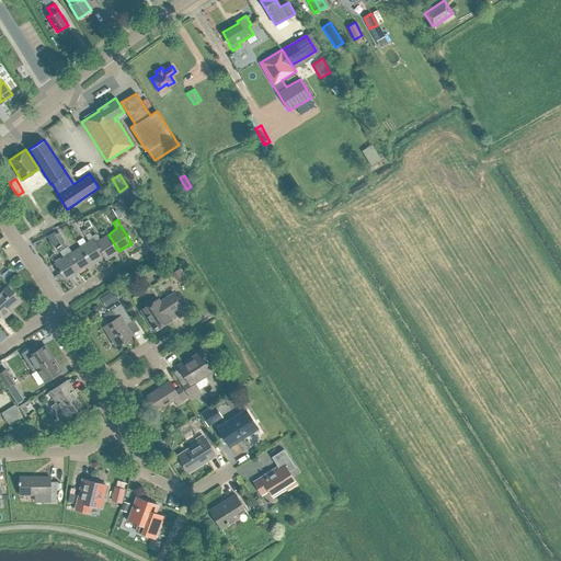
[(79,247),(90,264),(103,255),(91,237),(91,236),(87,228),(82,230),(89,241),(79,247)]
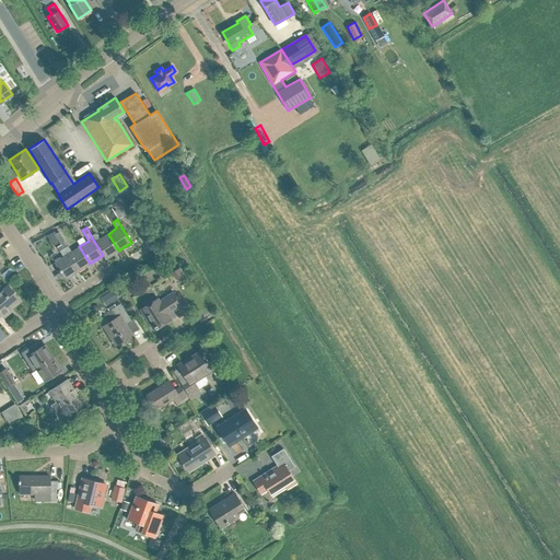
[(78,271),(90,264),(79,246),(71,252),(67,245),(67,246),(63,241),(65,240),(59,232),(56,233),(55,231),(53,232),(62,248),(78,271)]
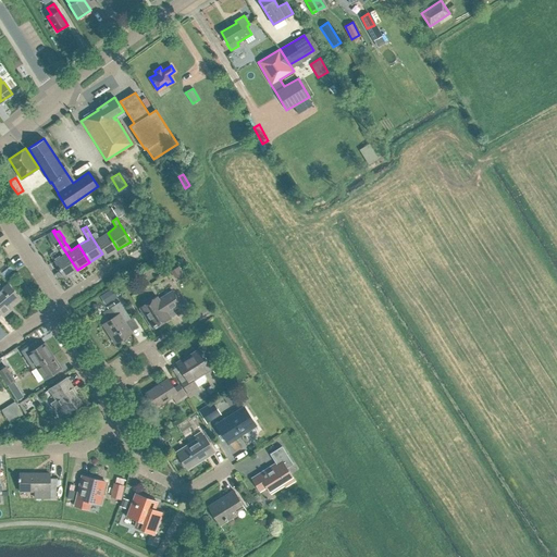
[(95,232),(90,234),(90,235),(102,254),(106,258),(118,249),(108,233),(99,238),(95,232)]
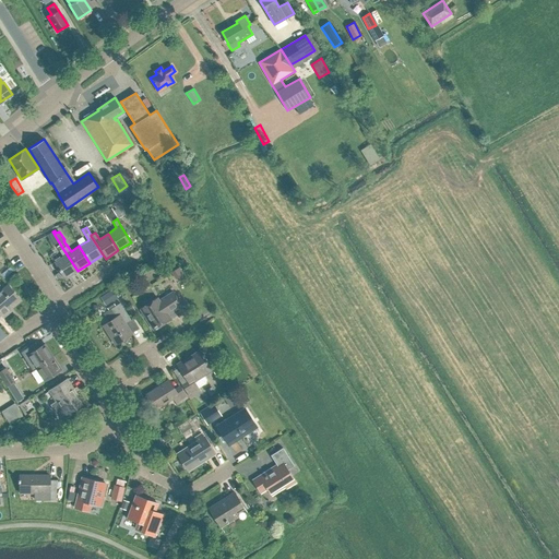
[(64,280),(78,271),(62,248),(59,250),(63,257),(55,262),(64,280)]
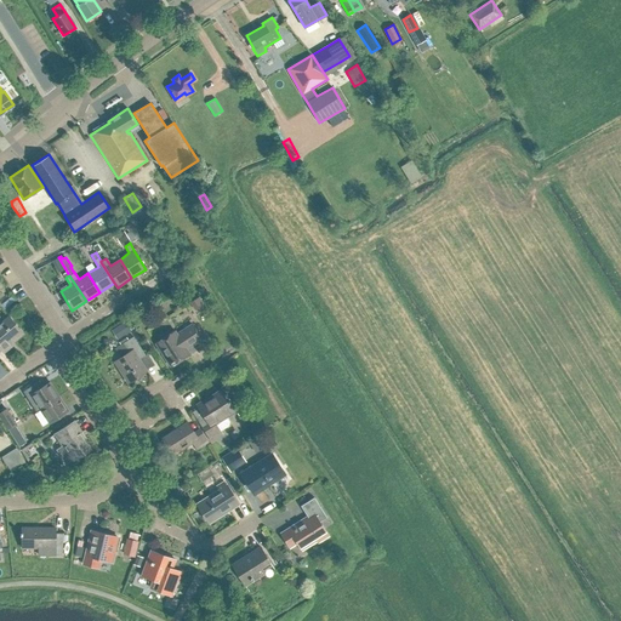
[(22,332),(9,317),(0,323),(0,347),(4,352),(11,346),(10,345),(22,332)]
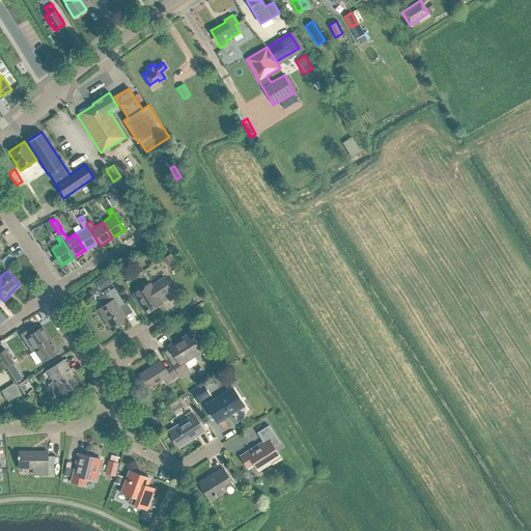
[(107,276),(100,280),(104,288),(112,283),(107,276)]
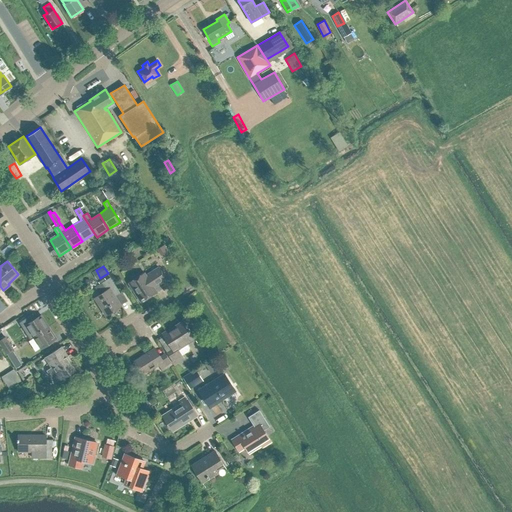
[(158,284),(166,279),(158,267),(145,275),(144,273),(129,283),(140,301),(155,291),(151,285),(157,282),(158,284)]
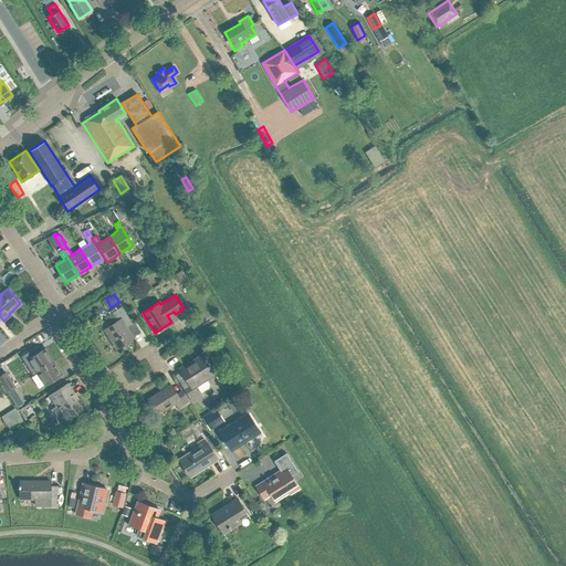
[(117,322),(104,329),(116,348),(133,337),(126,327),(132,324),(122,306),(112,313),(117,322)]
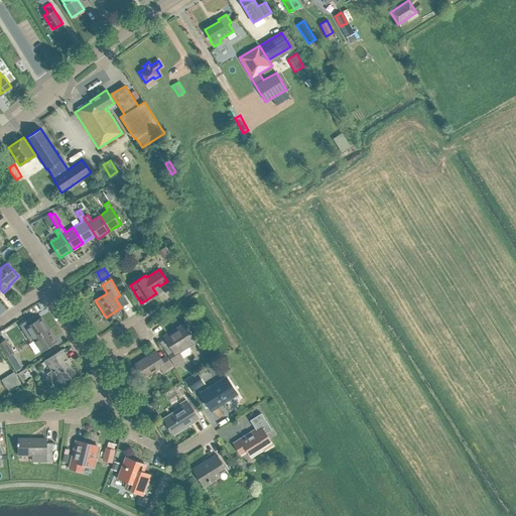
[(33,340),(48,330),(41,317),(25,328),(33,340)]
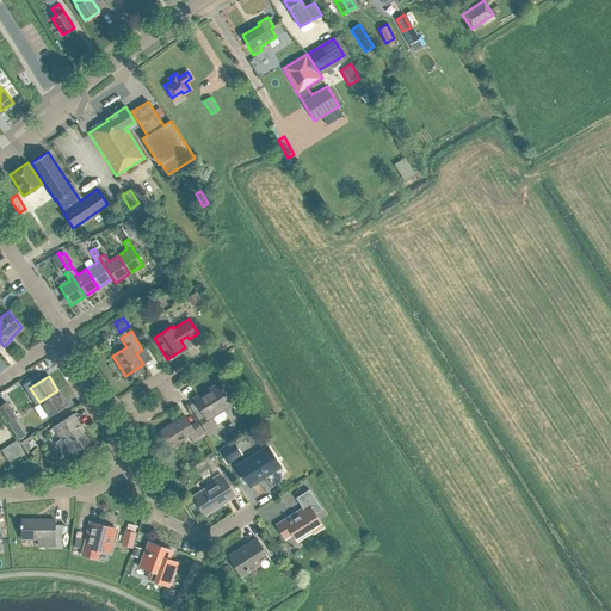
[(221,409),(232,403),(218,383),(207,390),(208,393),(195,401),(201,409),(202,408),(205,415),(198,420),(207,433),(217,426),(216,424),(226,419),(226,417),(221,409)]
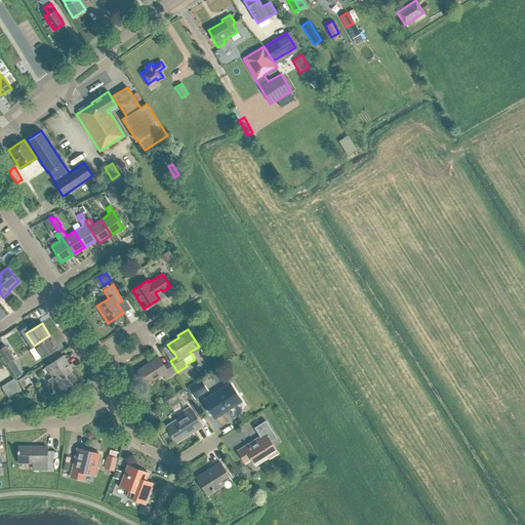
[(41,357),(57,347),(49,335),(34,346),(41,357)]
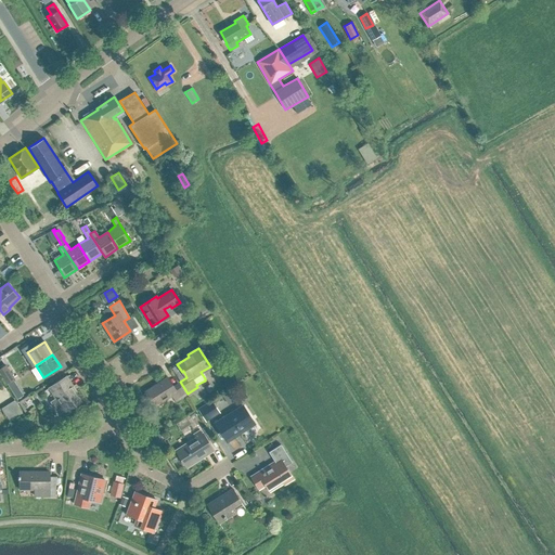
[(0,372),(7,384),(14,378),(5,365),(0,368),(0,372)]
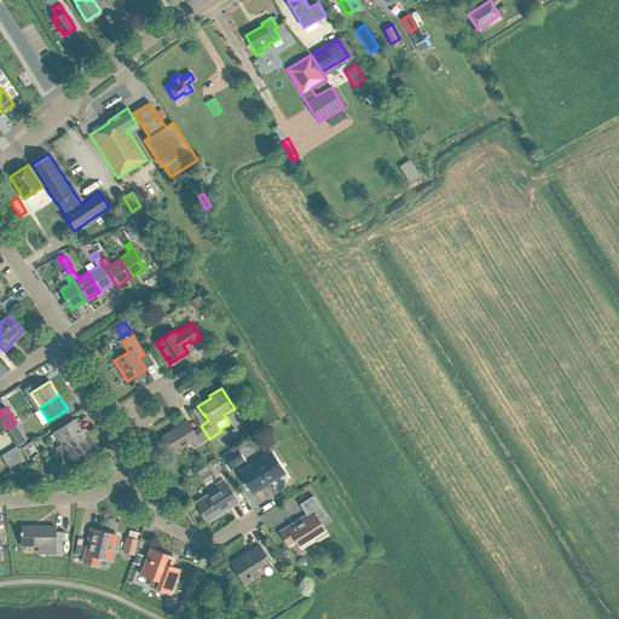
[(74,420),(55,432),(62,444),(57,447),(65,461),(70,458),(71,458),(90,447),(85,438),(86,438),(74,420)]
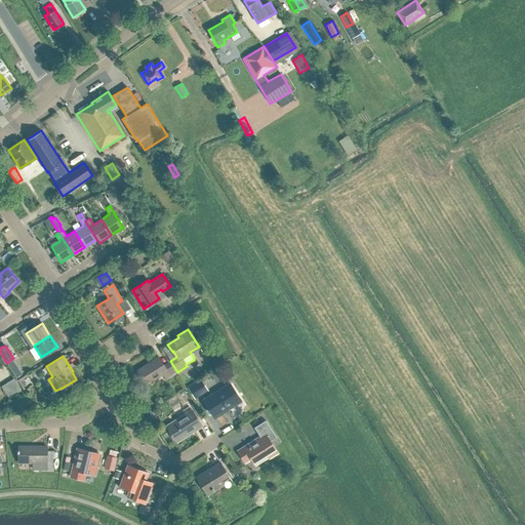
[(166,379),(175,373),(169,362),(163,365),(158,357),(137,370),(146,384),(162,373),(166,379)]
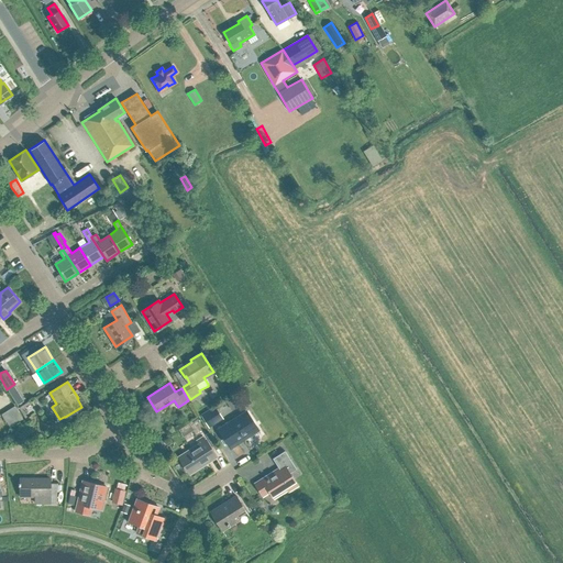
[(10,427),(22,419),(14,406),(1,414),(10,427)]
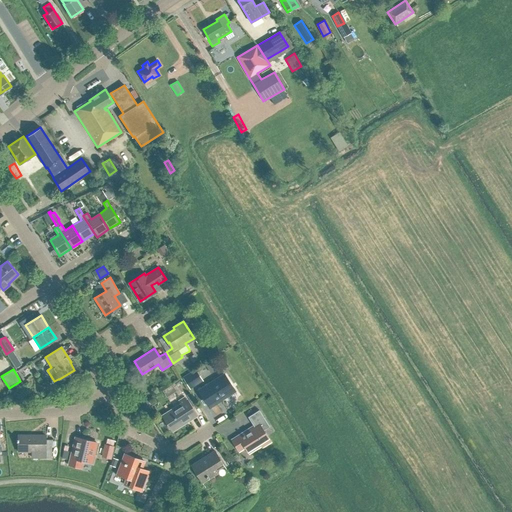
[(189,389),(203,381),(196,369),(183,378),(189,389)]
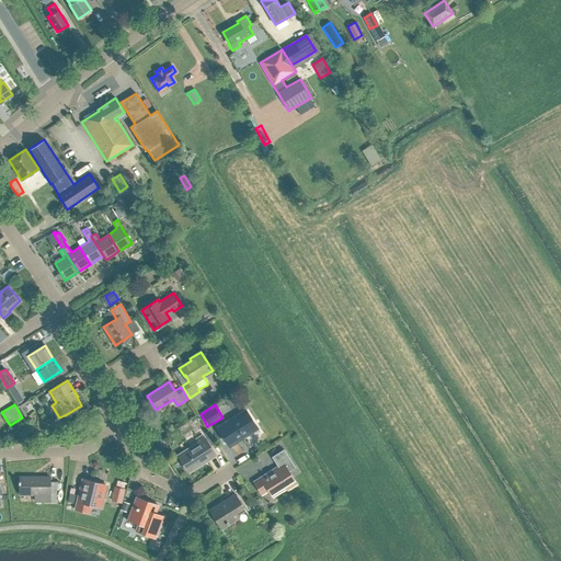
[(229,446),(256,427),(245,410),(217,427),(229,446)]
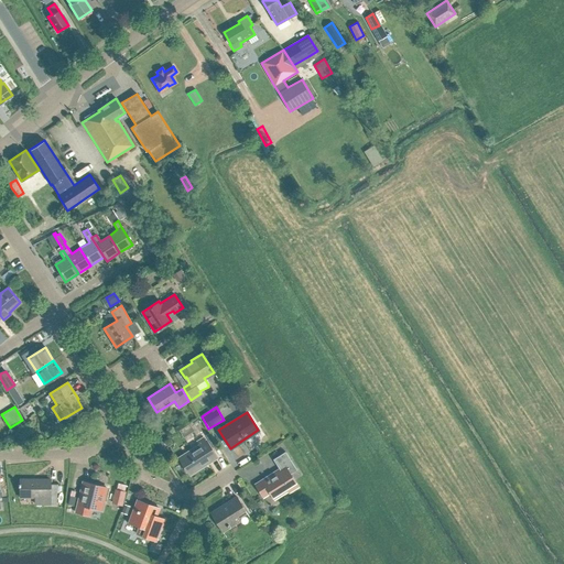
[(190,474),(216,457),(203,437),(196,441),(198,445),(180,457),(190,474)]
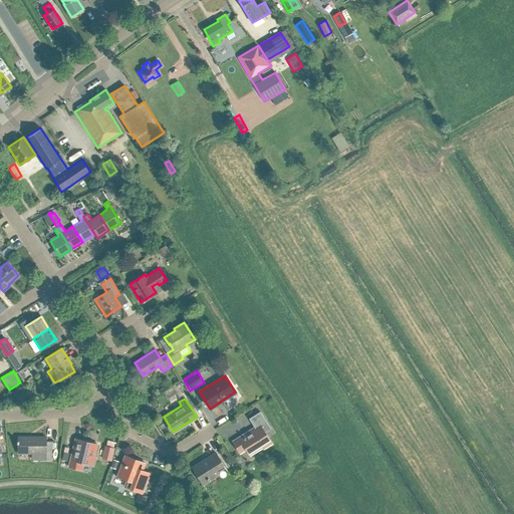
[(263,449),(271,444),(263,432),(269,428),(259,412),(248,419),(254,428),(233,441),(240,452),(246,448),(249,453),(261,445),(263,449)]
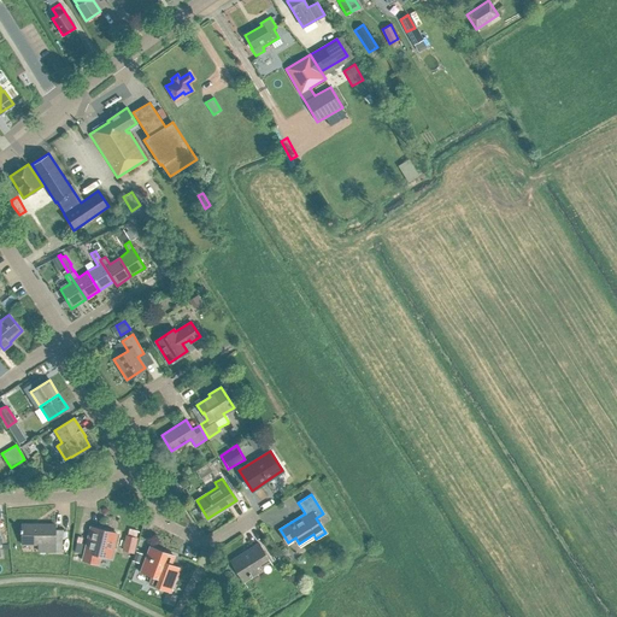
[(60,552),(63,529),(54,529),(54,524),(22,524),(22,544),(52,544),(52,552),(60,552)]
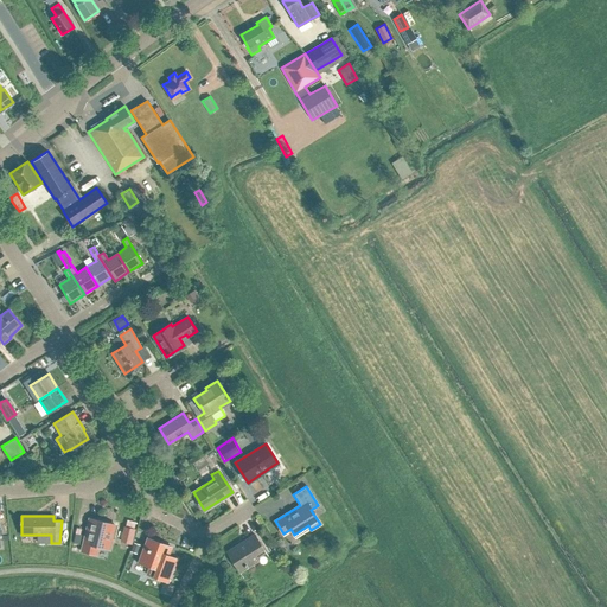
[(108,549),(114,524),(89,518),(81,550),(96,554),(98,545),(108,549)]
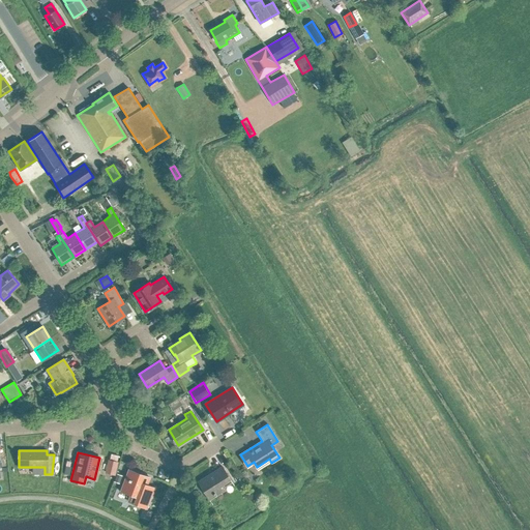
[(108,460),(106,472),(115,474),(118,463),(108,460)]
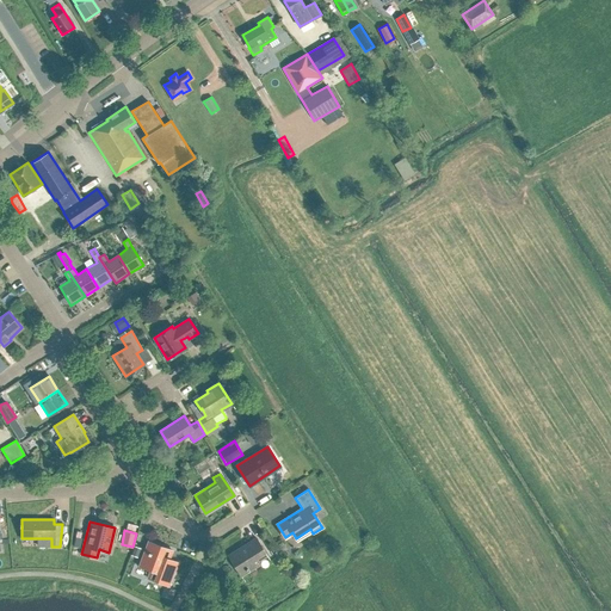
[(247,568),(267,555),(257,537),(228,555),(241,575),(250,571),(247,568)]
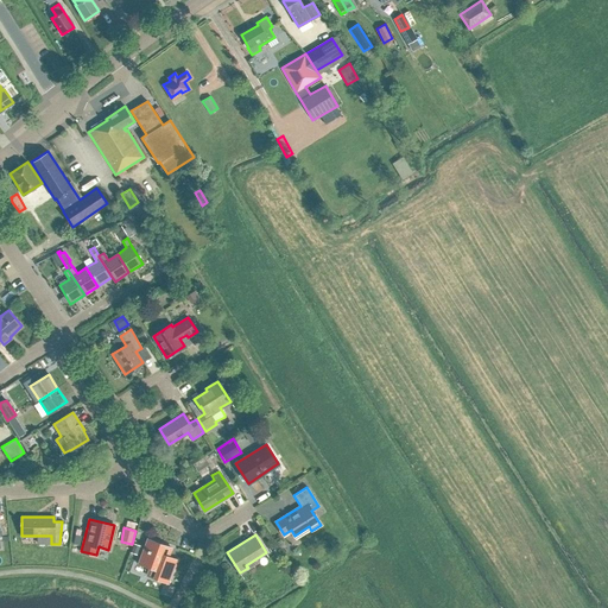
[(168,583),(177,559),(168,556),(171,548),(147,538),(138,563),(150,567),(146,575),(168,583)]
